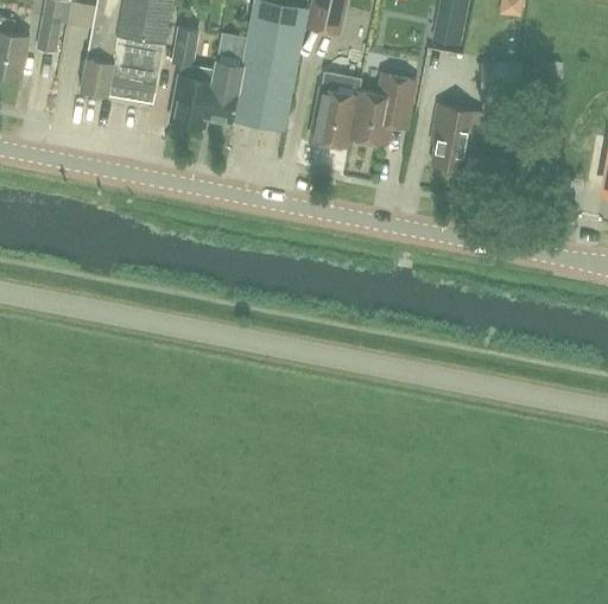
[(71,4),(56,1),(51,0),(45,0),(36,51),(55,56),(61,25),(67,26),(71,4)]
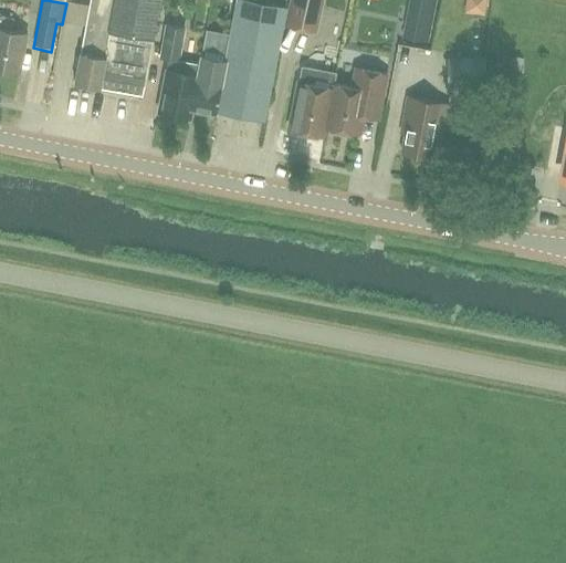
[(159,0),(90,0),(74,85),(100,90),(101,86),(142,94),(159,0)]
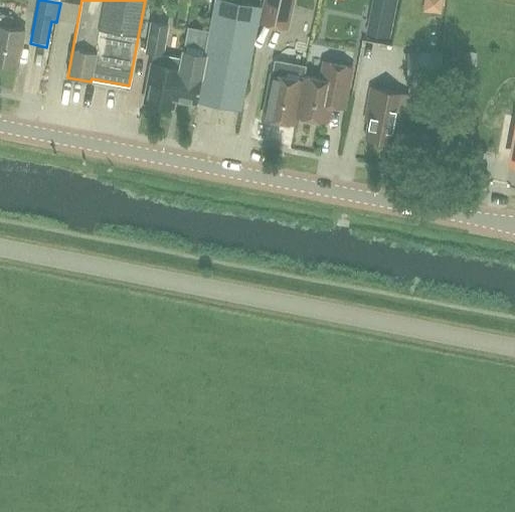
[(183,52),(174,101),(194,105),(194,103),(236,111),(258,8),(216,0),(214,0),(204,56),(183,52)]
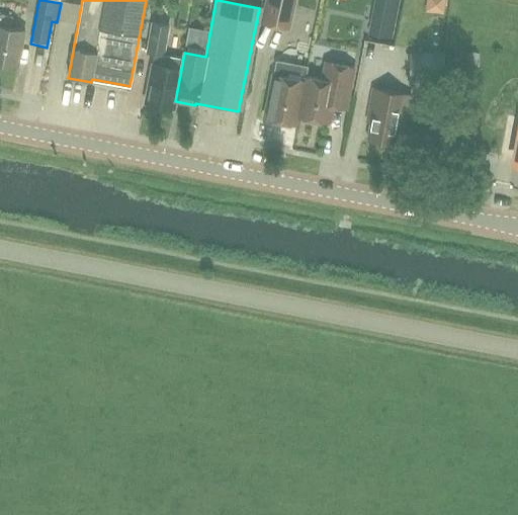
[(289,27),(294,0),(266,0),(262,22),(289,27)]
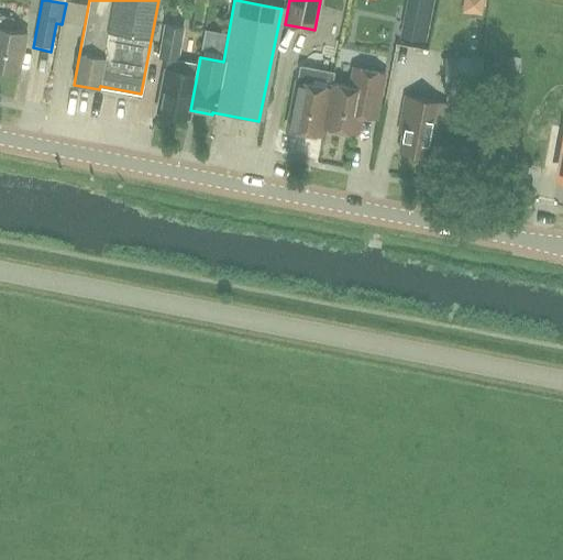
[(403,39),(423,43),(429,18),(407,14),(403,39)]
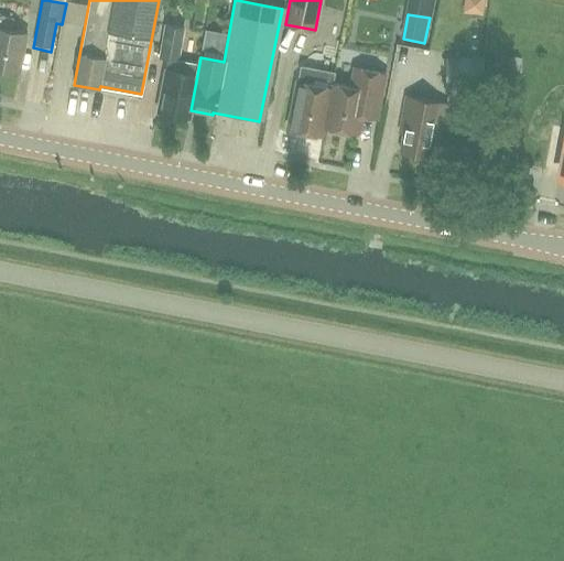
[(26,36),(10,33),(12,21),(0,18),(0,72),(19,76),(26,36)]
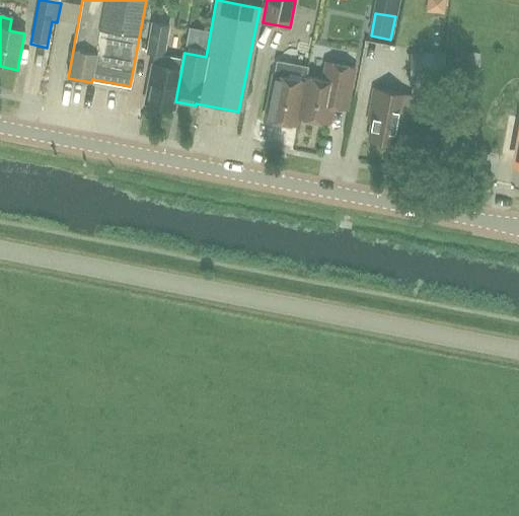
[(153,59),(152,67),(144,104),(173,109),(174,100),(175,101),(184,53),(183,53),(180,72),(168,70),(170,60),(164,58),(170,28),(152,24),(146,57),(153,59)]
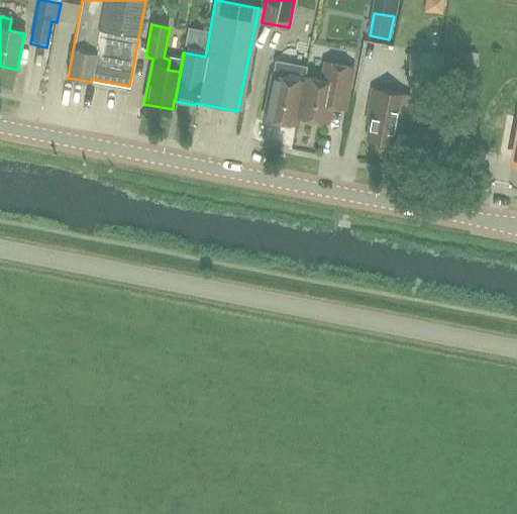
[(409,57),(409,81),(443,81),(443,57),(409,57)]
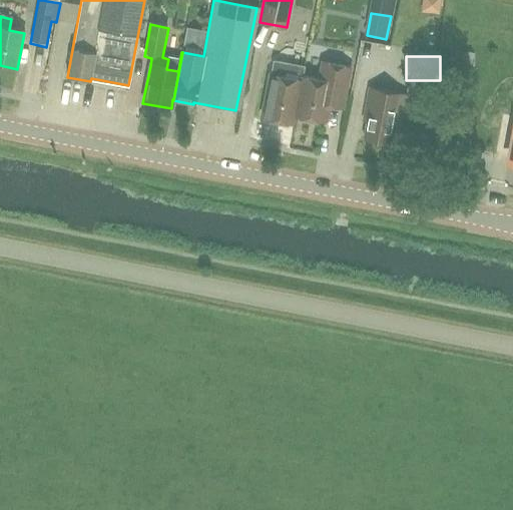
[(461,57),(442,58),(442,78),(462,77),(461,57)]
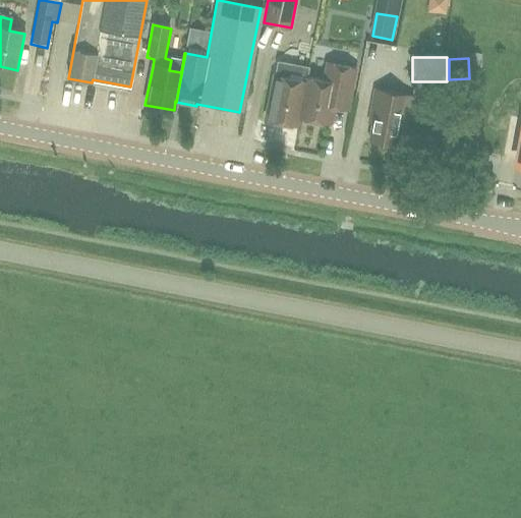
[(309,70),(278,64),(267,121),(297,127),(306,79),(307,79),(309,70)]
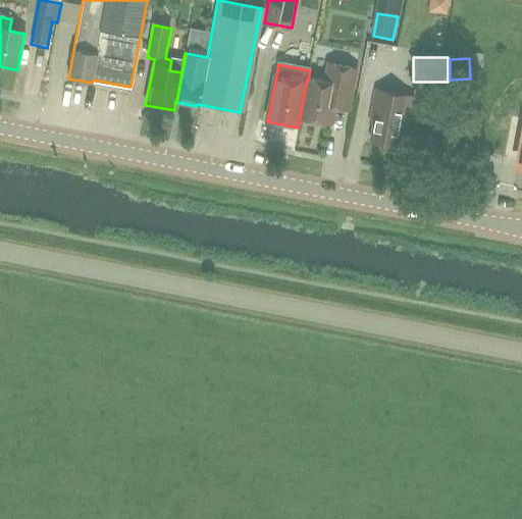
[(324,83),(307,80),(298,127),(299,127),(301,119),(330,125),(336,96),(350,98),(356,70),(328,65),(324,83)]
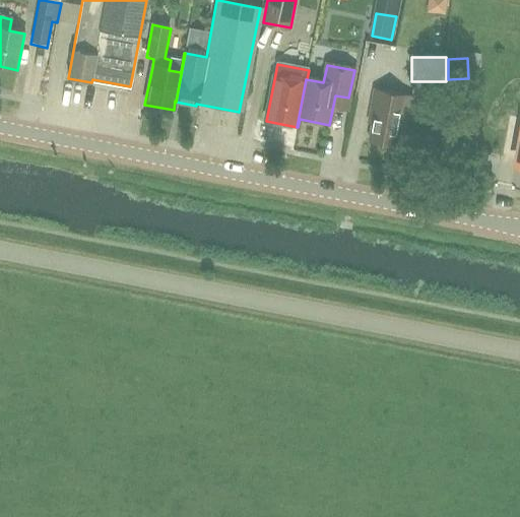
[(376,90),(369,123),(373,124),(369,141),(402,149),(414,100),(376,90)]
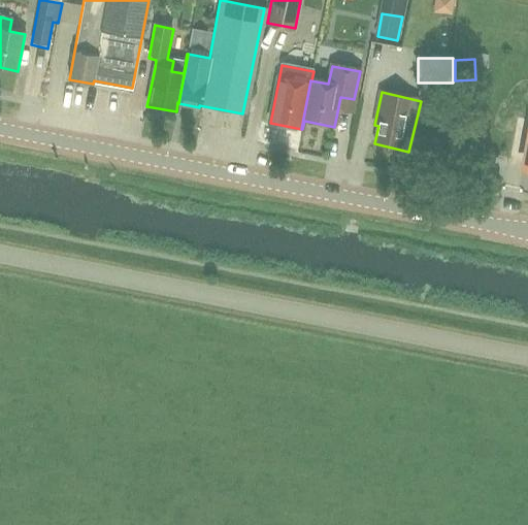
[(437,99),(435,116),(448,117),(450,100),(437,99)]
